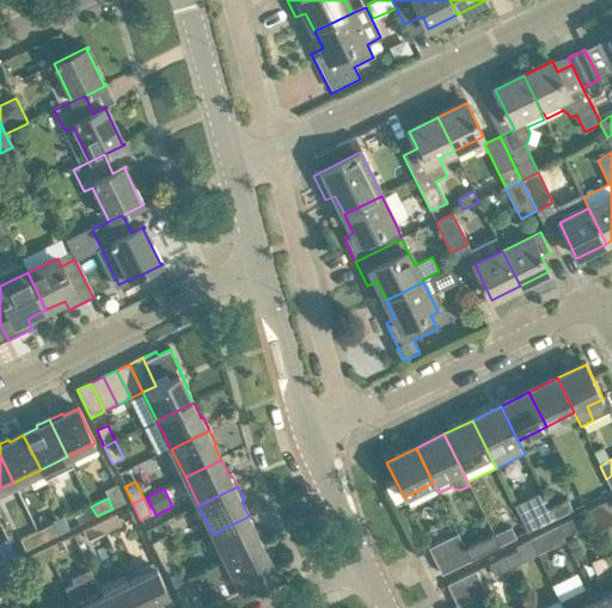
[(551,509),(556,520),(574,513),(568,501),(551,509)]
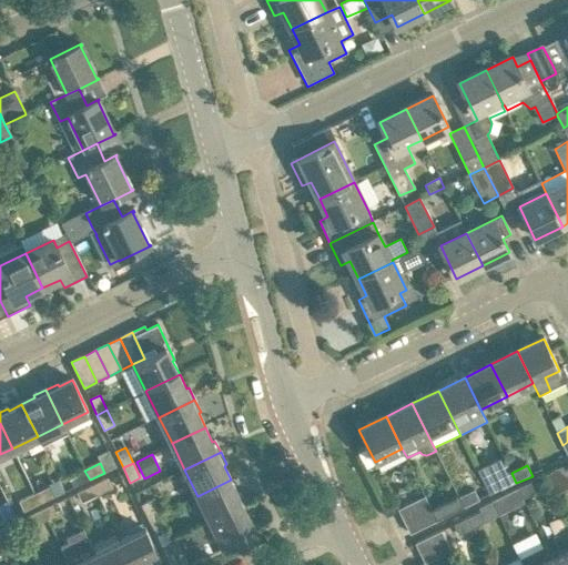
[(567,487),(567,468),(565,471),(563,467),(544,476),(554,496),(567,487)]
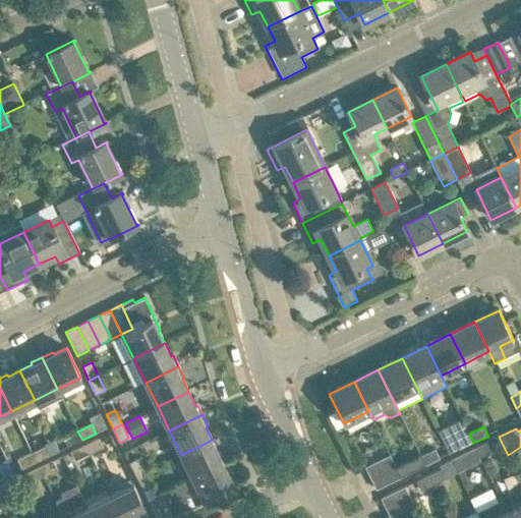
[(68,447),(82,440),(77,432),(64,438),(68,447)]
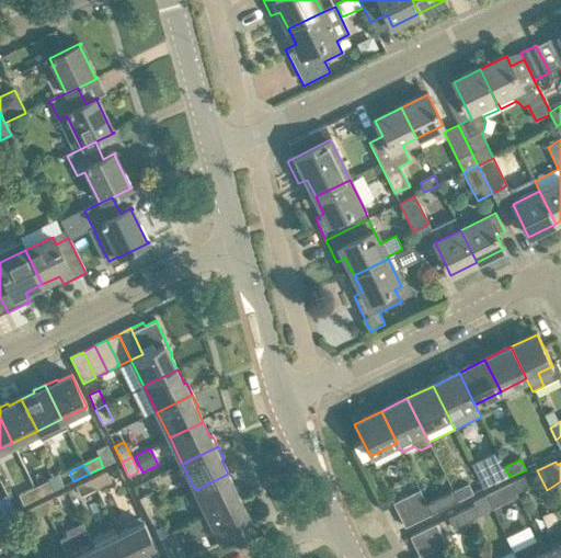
[(495,485),(510,477),(505,467),(490,475),(495,485)]
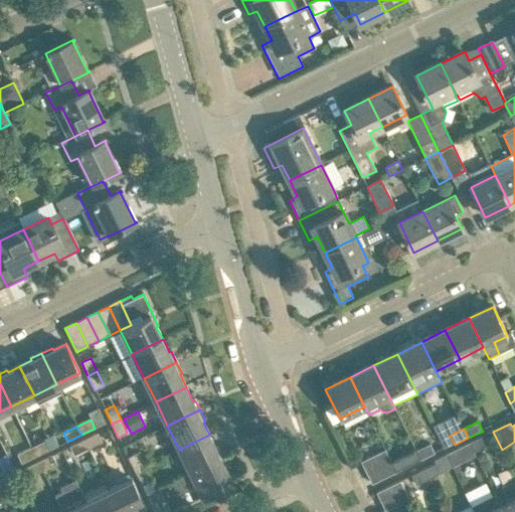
[(83,441),(89,450),(102,443),(98,434),(83,441)]
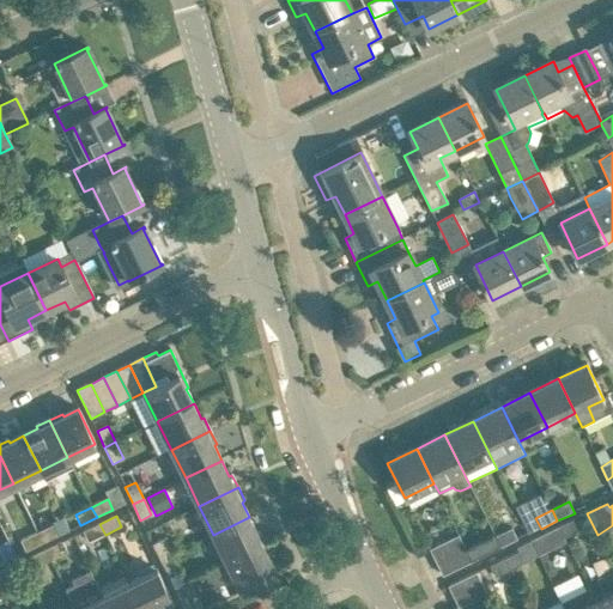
[(228,562),(266,544),(260,531),(258,533),(249,517),(213,535),(228,562)]
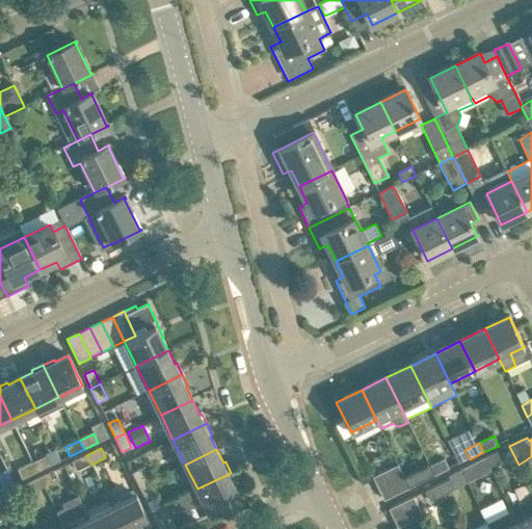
[(485,458),(489,468),(502,461),(498,452),(485,458)]
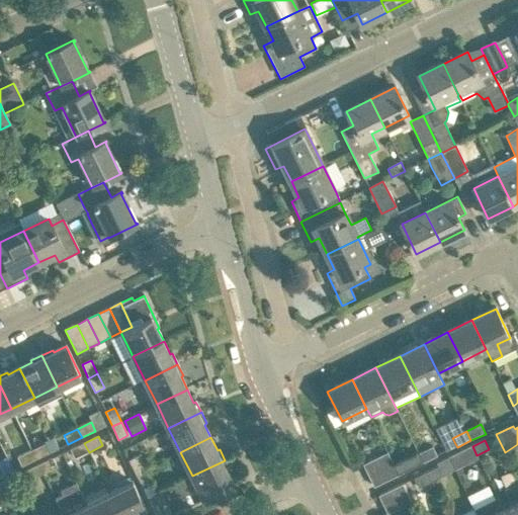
[(75,458),(89,452),(84,443),(71,450),(75,458)]
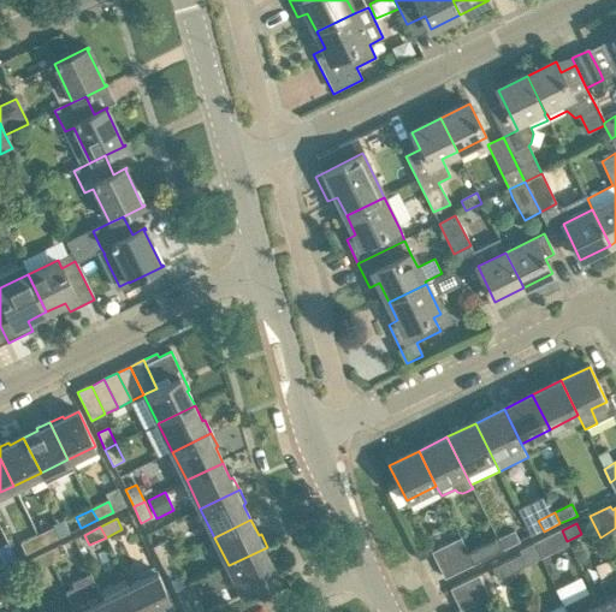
[(37,536),(43,547),(59,539),(54,528),(37,536)]
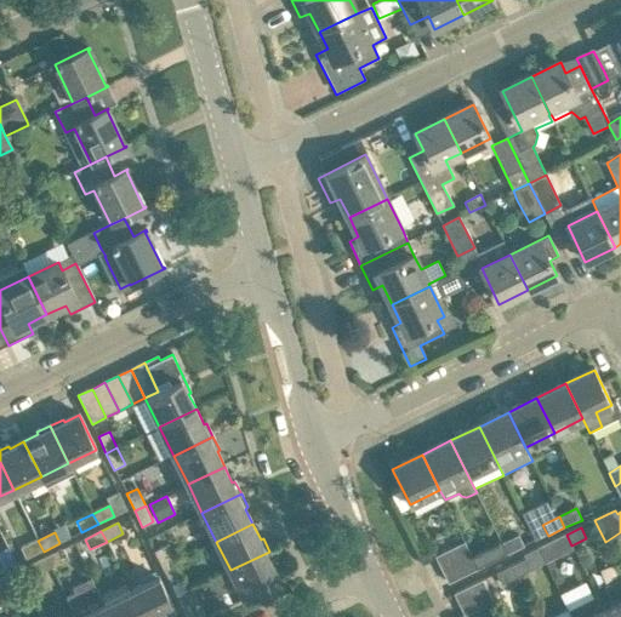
[(570,546),(571,546),(567,535),(537,548),(546,565),(548,563),(551,567),(558,564),(556,560),(574,550),(570,546)]
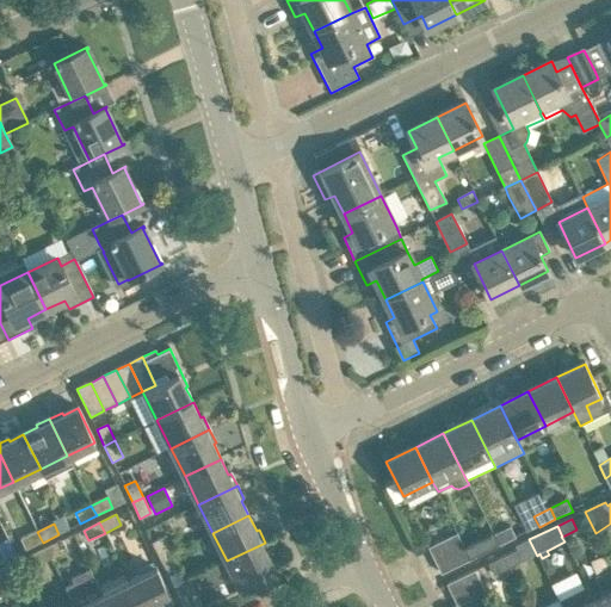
[(493,536),(499,546),(516,538),(511,527),(493,536)]
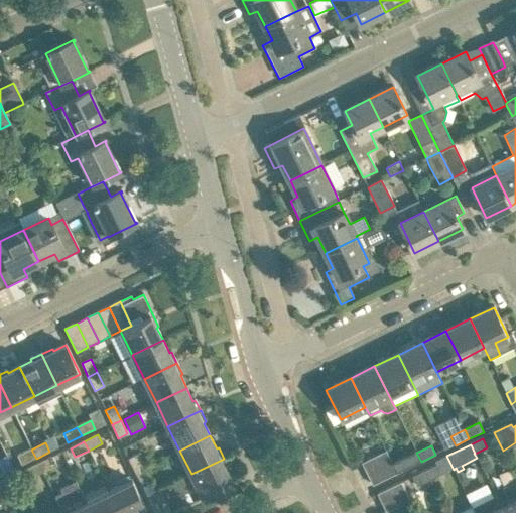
[(22,465),(36,459),(31,450),(17,456),(22,465)]
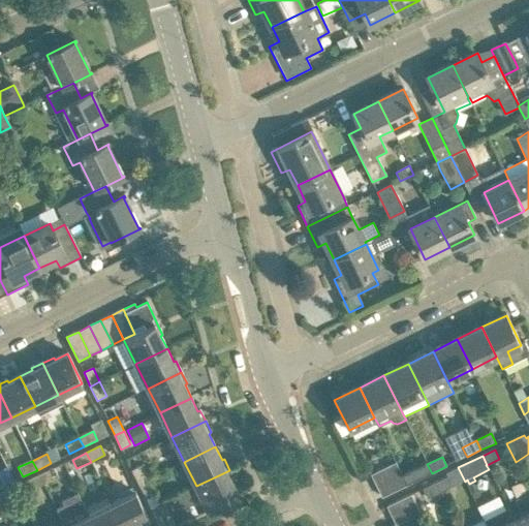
[(376,487),(402,474),(396,463),(371,475),(376,487)]
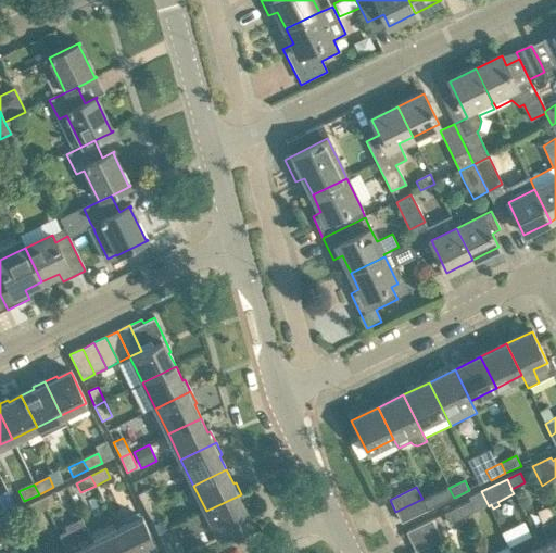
[(402,524),(454,498),(449,488),(422,501),(422,499),(395,512),(402,524)]
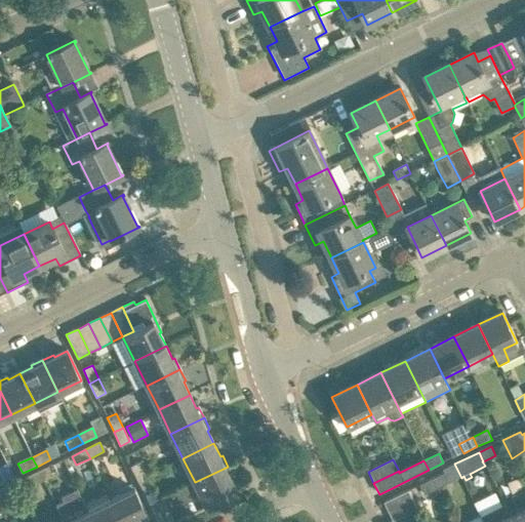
[(137,481),(147,476),(139,463),(130,467),(137,481)]
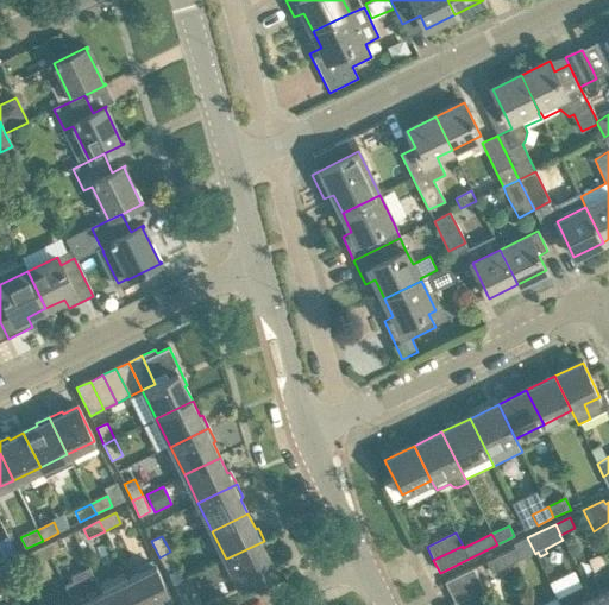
[(507,567),(535,554),(527,537),(514,544),(515,549),(501,556),(507,567)]
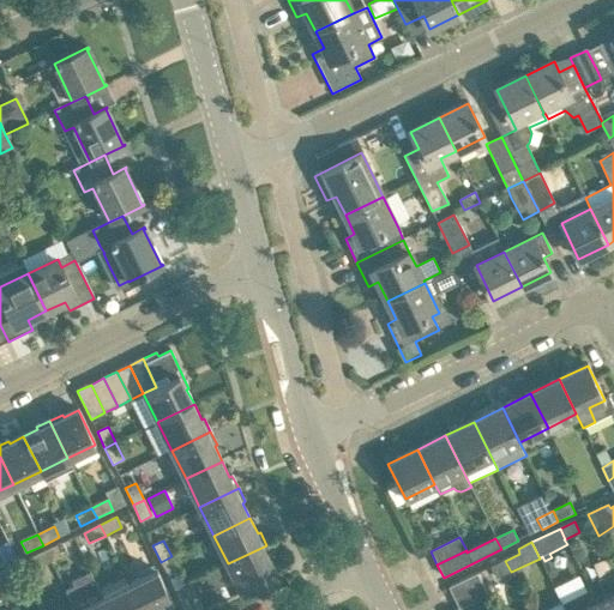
[(46,551),(52,562),(67,554),(62,543),(46,551)]
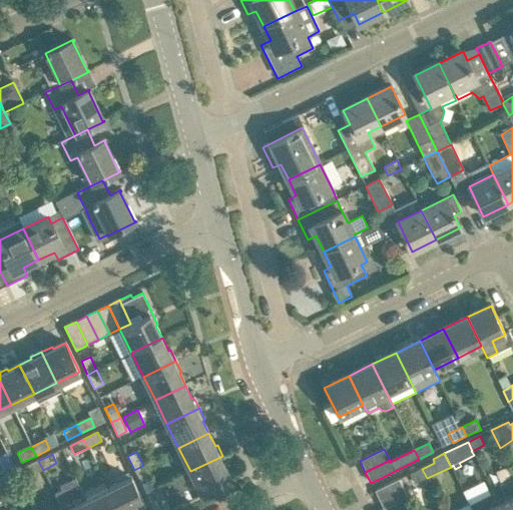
[(202,496),(232,481),(225,468),(227,467),(222,456),(190,471),(202,496)]
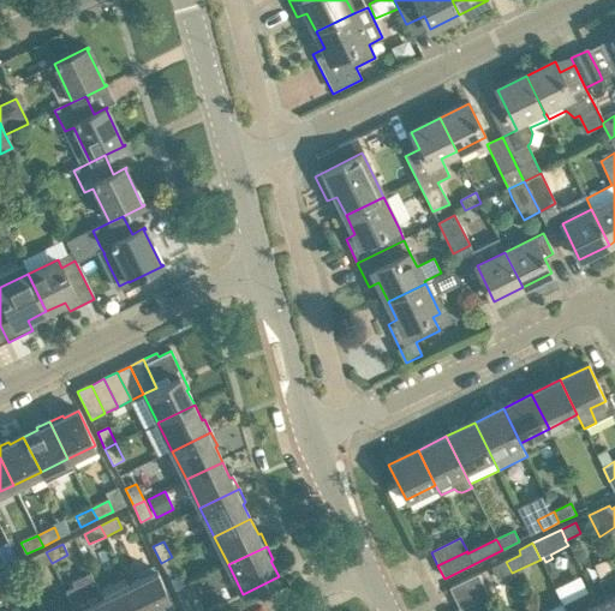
[(35,571),(52,563),(46,552),(30,561),(35,571)]
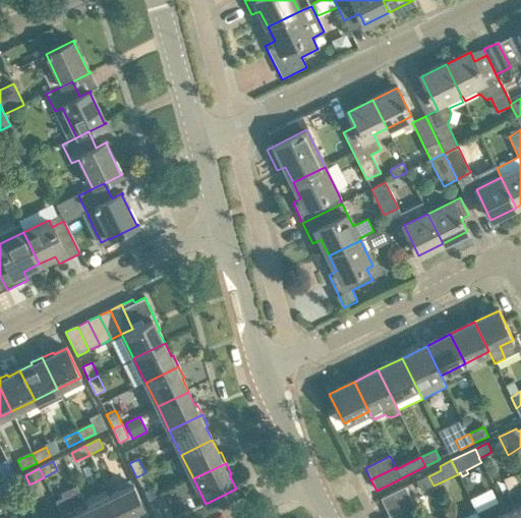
[(146,472),(136,477),(143,491),(153,486),(146,472)]
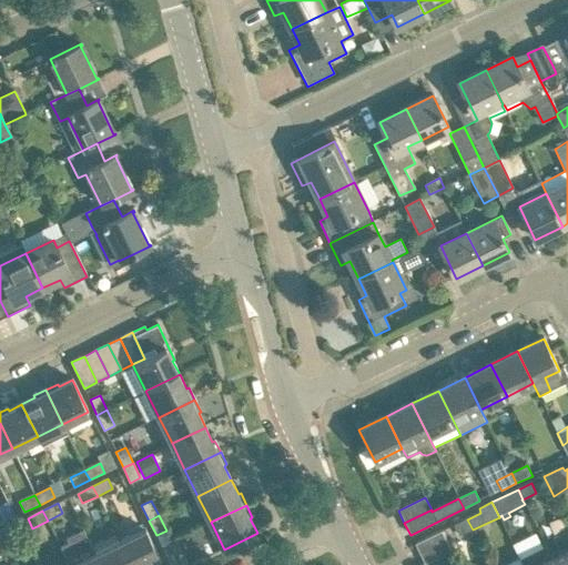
[(459,536),(473,530),(467,520),(454,526),(459,536)]
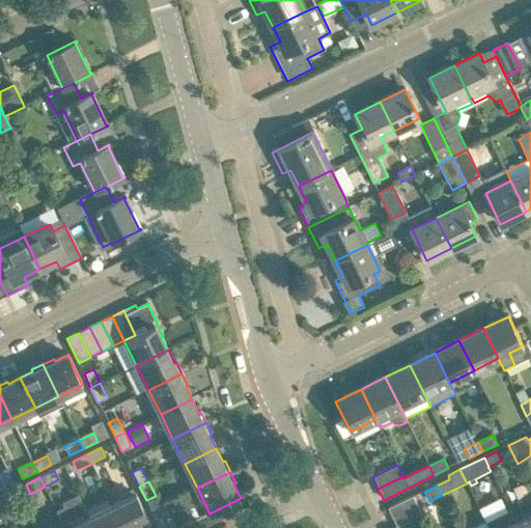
[(0,496),(0,507),(11,502),(7,493),(0,496)]
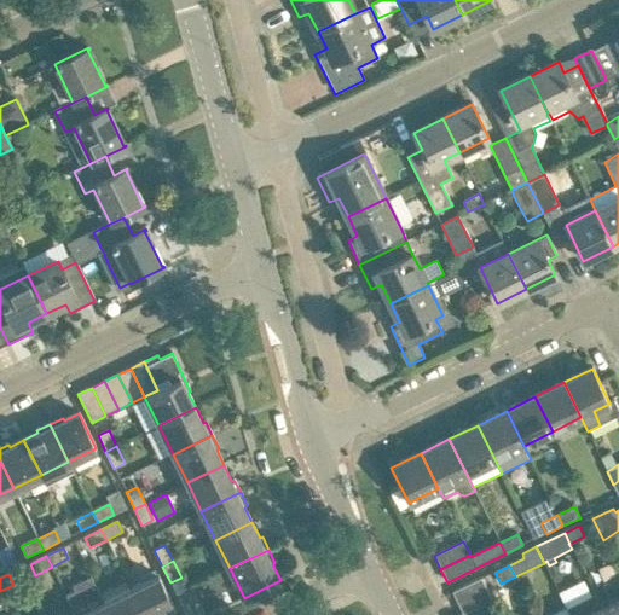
[(169,614),(175,611),(158,576),(131,590),(143,614),(169,614)]
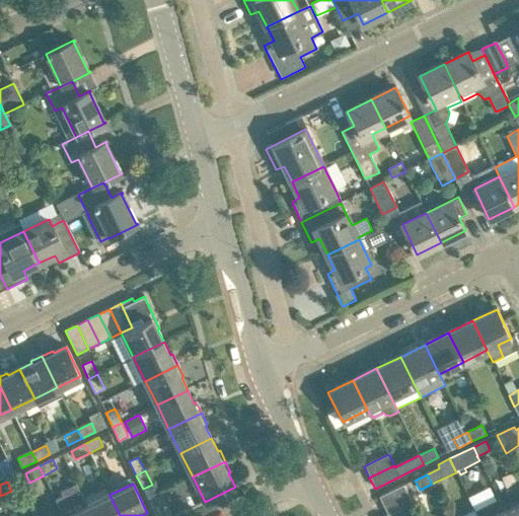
[(518,515),(518,484),(505,491),(512,506),(504,510),(507,515),(518,515)]
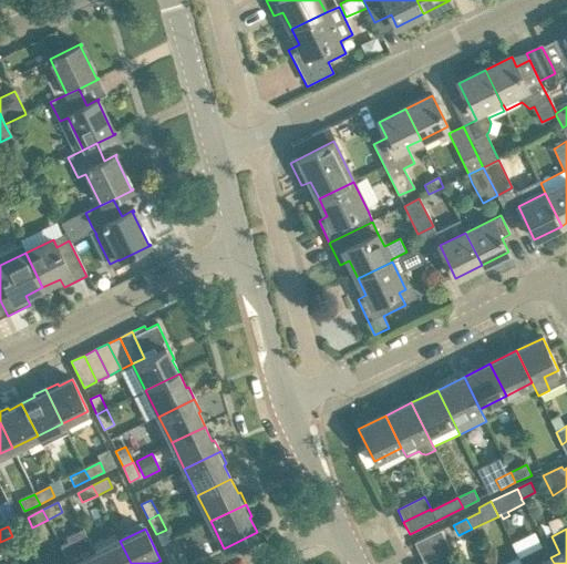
[(426,563),(444,554),(451,551),(441,531),(414,544),(423,563),(426,563)]
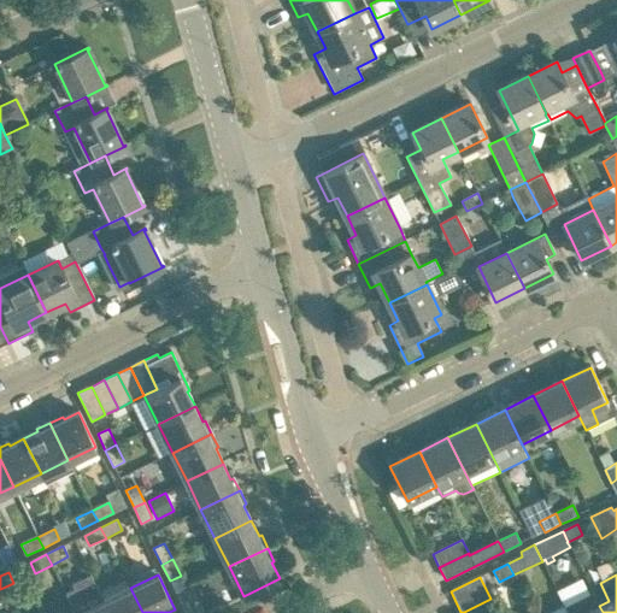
[(583,579),(559,589),(564,601),(588,593),(583,579)]
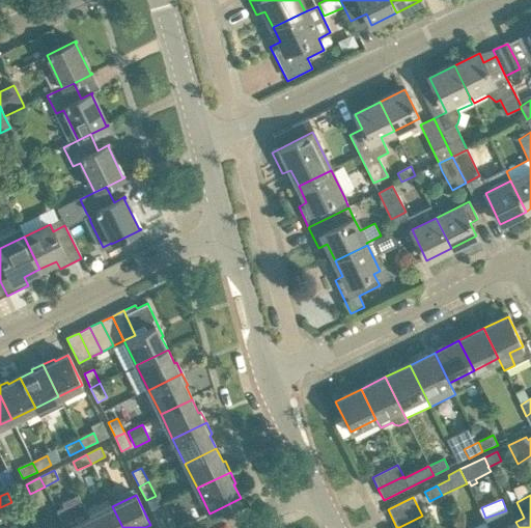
[(164,504),(151,510),(160,527),(174,527),(167,510),(164,504)]
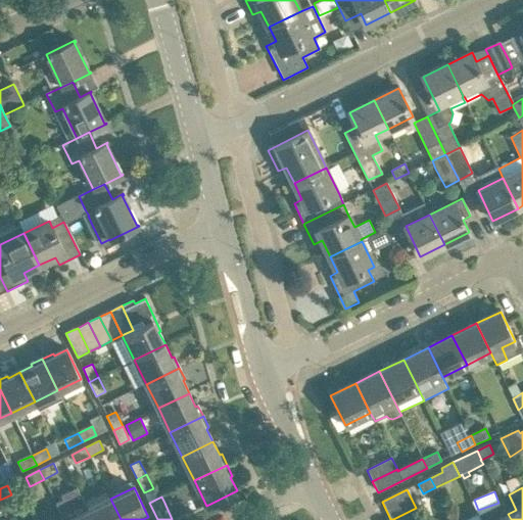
[(121,519),(110,499),(87,510),(92,519),(121,519)]
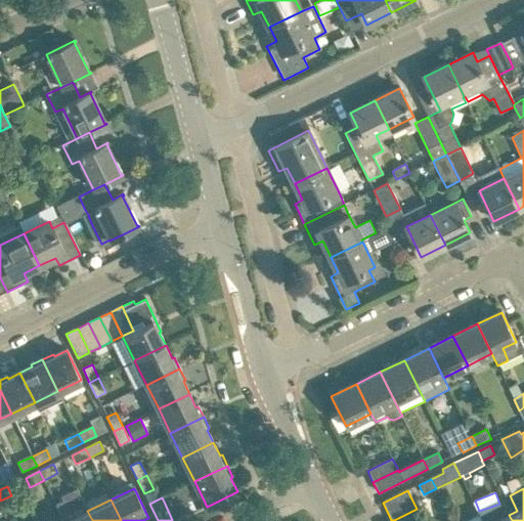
[(512,520),(509,515),(504,504),(479,516),(481,520),(512,520)]
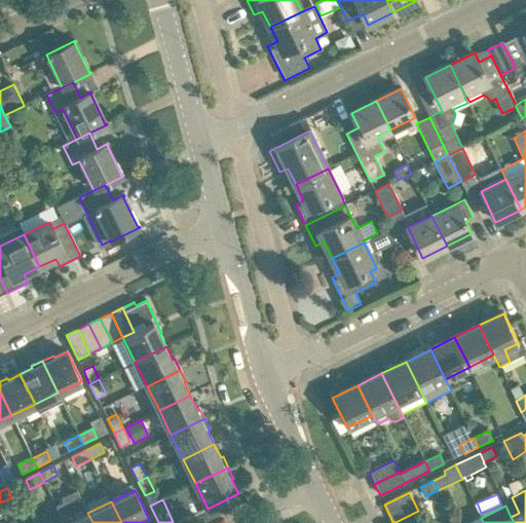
[(92,522),(87,513),(69,522),(92,522)]
